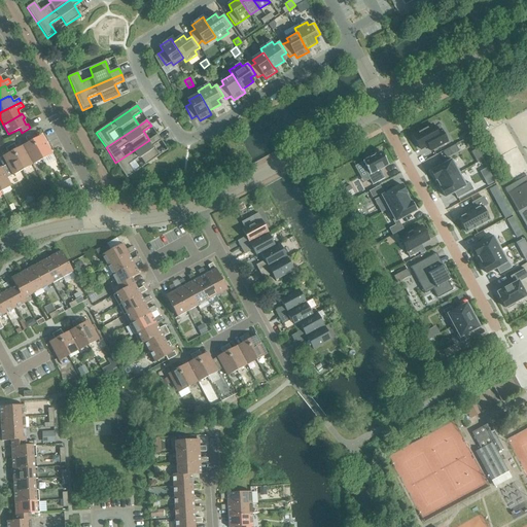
[(432,126),(413,136),(420,149),(427,145),(430,151),(448,142),(441,130),(436,132),(432,126)]
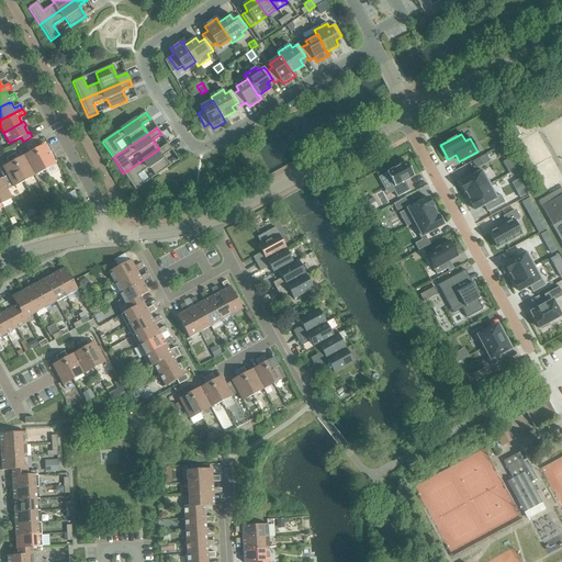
[(35,142),(31,145),(45,170),(55,165),(45,145),(38,148),(35,142)]
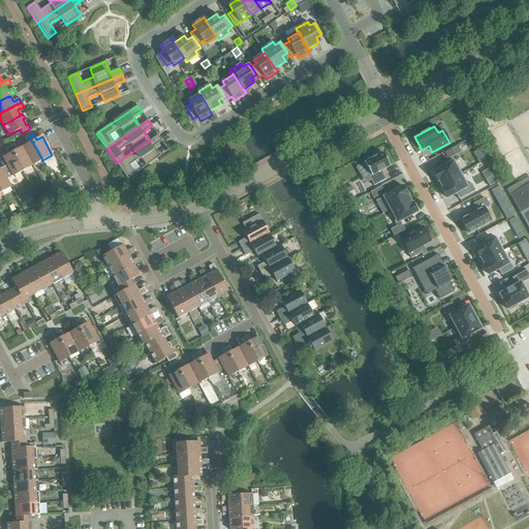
[(150,141),(116,163),(127,179),(135,174),(129,165),(141,158),(146,166),(160,156),(153,147),(161,141),(157,134),(157,135),(150,141)]
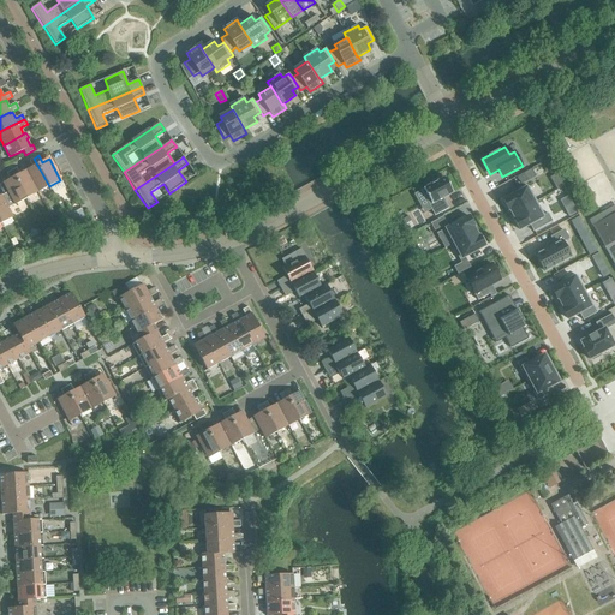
[(33,167),(25,171),(37,192),(49,186),(34,159),(29,161),(33,167)]
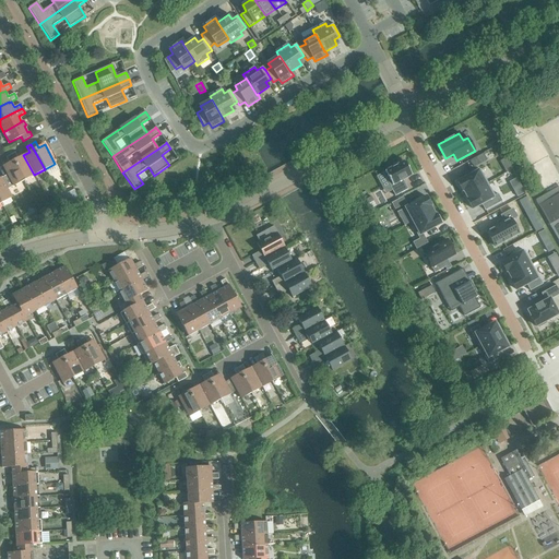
[(14,153),(10,155),(24,180),(34,175),(23,155),(18,158),(14,153)]
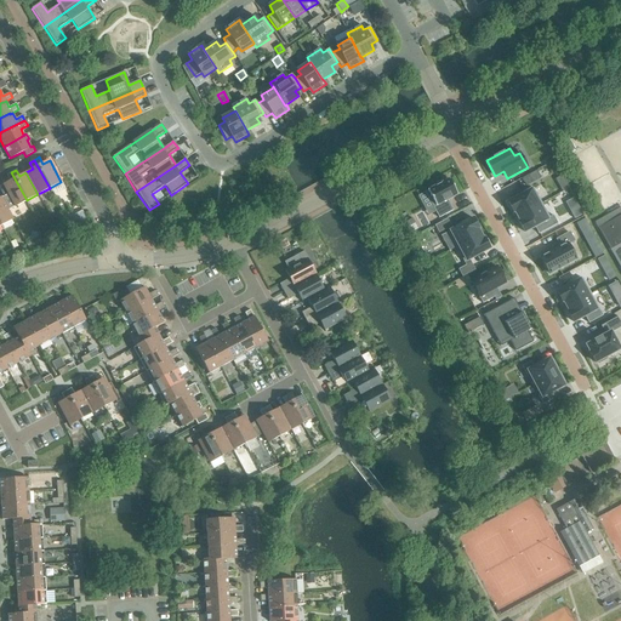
[(536,171),(520,178),(525,187),(541,178),(536,171)]
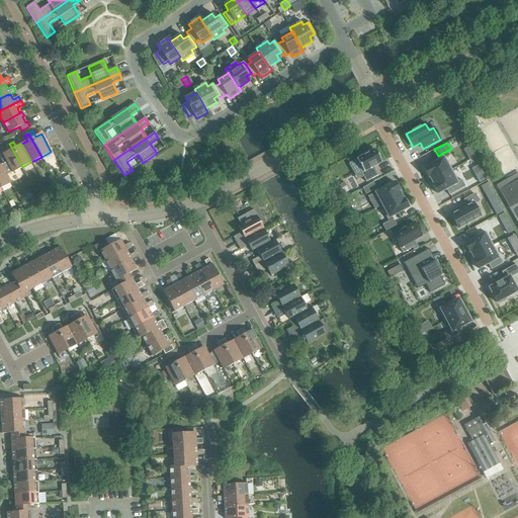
[(6,162),(1,165),(6,175),(22,167),(9,144),(5,146),(8,151),(2,155),(6,162)]
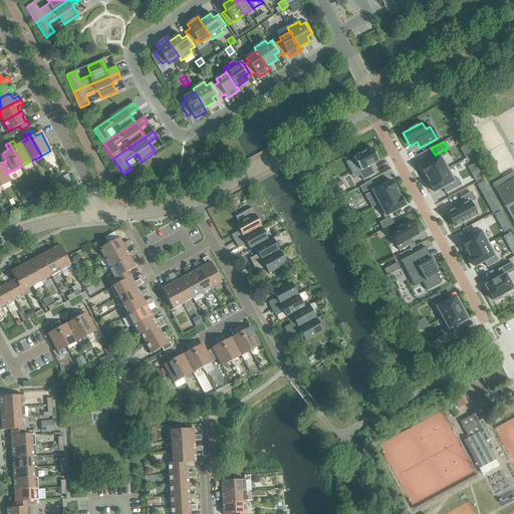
[(353,159),(351,160),(363,181),(374,175),(369,166),(377,162),(378,162),(371,149),(370,149),(369,150),(368,148),(361,152),(362,154),(354,158),(353,158),(353,159)]
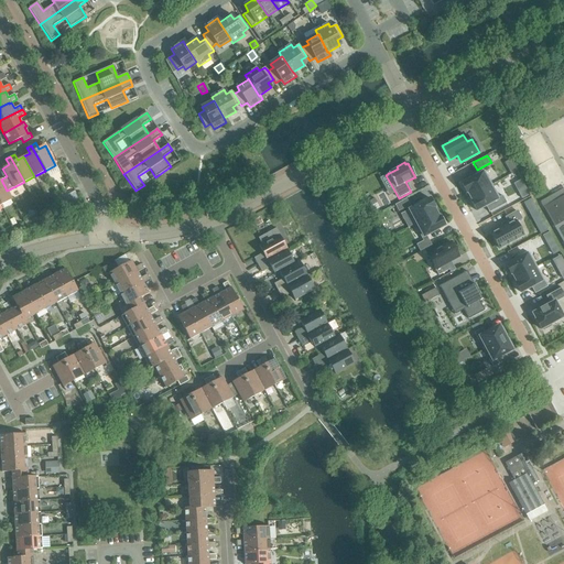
[(485,172),(462,184),(466,193),(467,192),(469,197),(491,185),(485,172)]
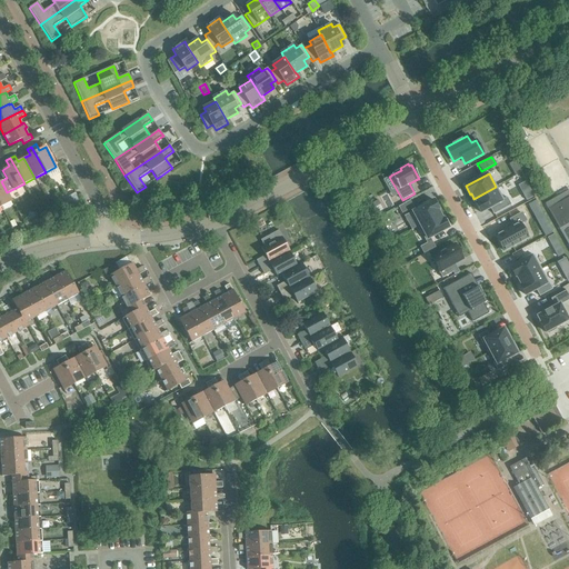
[(0,205),(1,207),(11,201),(7,192),(1,181),(0,181),(0,205)]
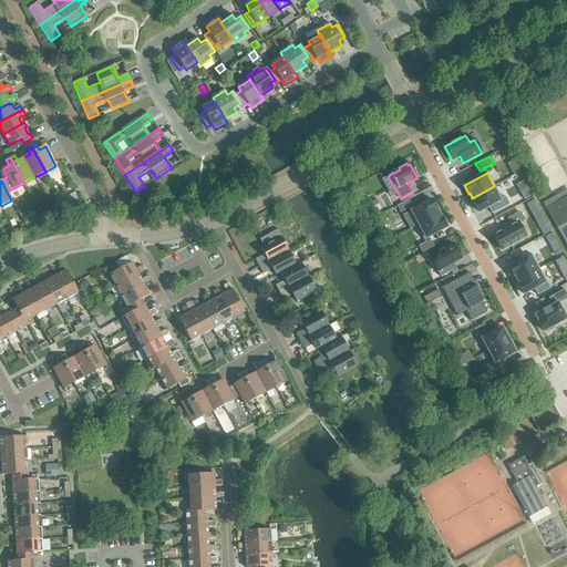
[(524,181),(516,185),(525,199),(532,196),(524,181)]
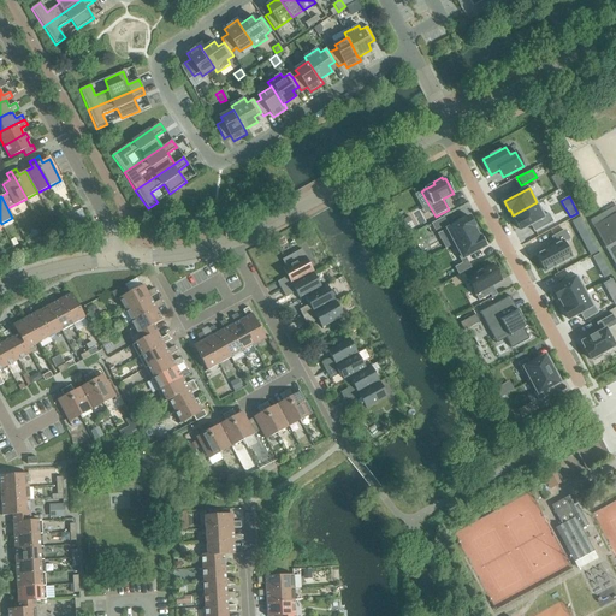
[(537,202),(513,215),(516,220),(515,220),(520,231),(529,225),(534,232),(552,223),(549,214),(545,217),(537,202)]
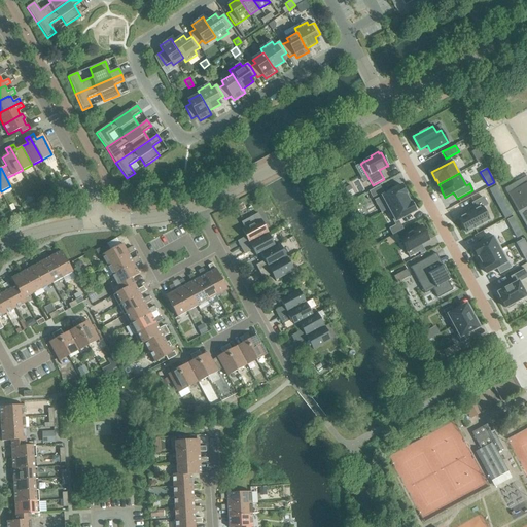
[(68,179),(60,184),(67,195),(75,188),(70,180),(69,178),(68,179)]
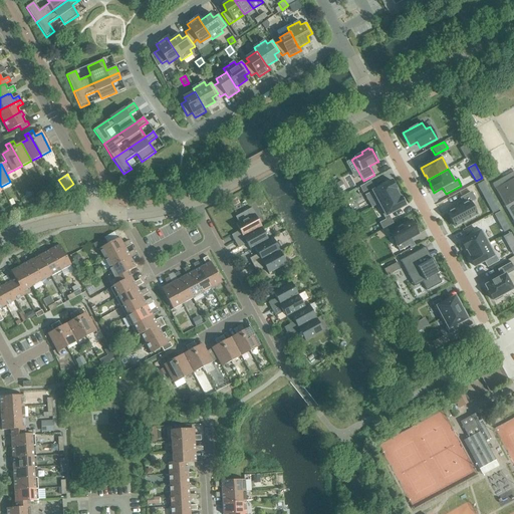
[(513,182),(513,180),(495,190),(513,223),(513,182)]
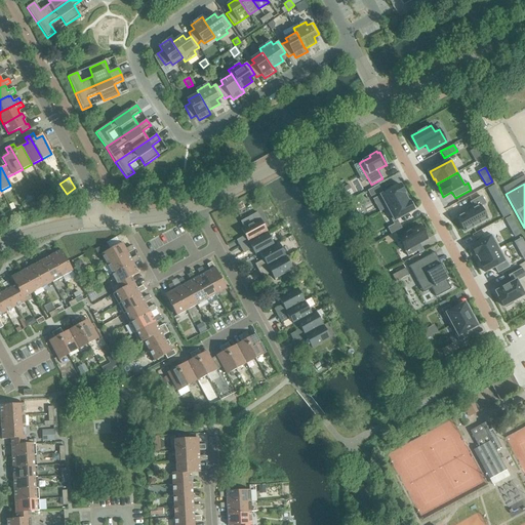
[(377,186),(367,191),(370,197),(376,194),(378,197),(386,209),(405,199),(406,198),(403,194),(404,193),(400,185),(382,194),(377,186)]
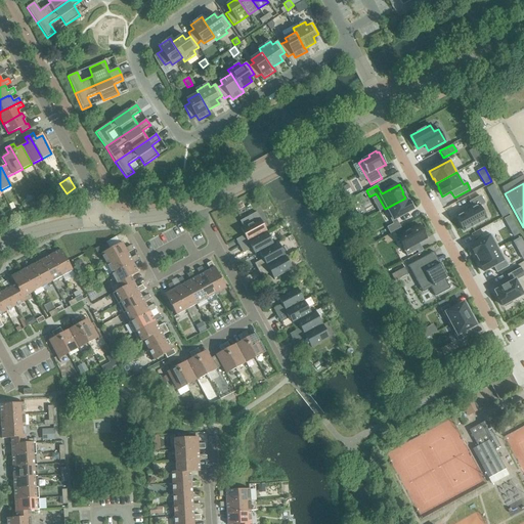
[(473,209),(456,218),(464,231),(485,219),(478,207),(484,204),(480,197),(470,203),(473,209)]
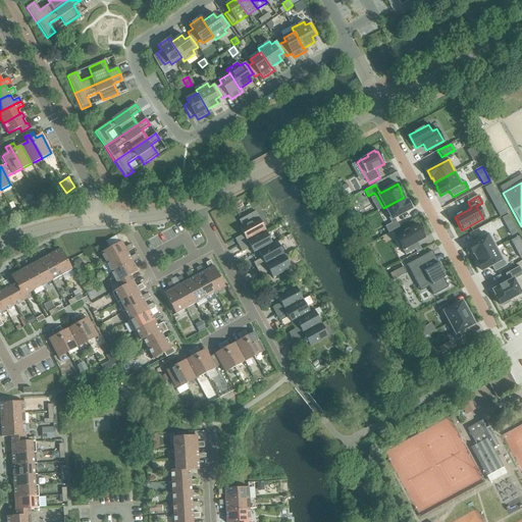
[(403,198),(383,208),(389,220),(411,209),(407,201),(405,202),(403,198)]
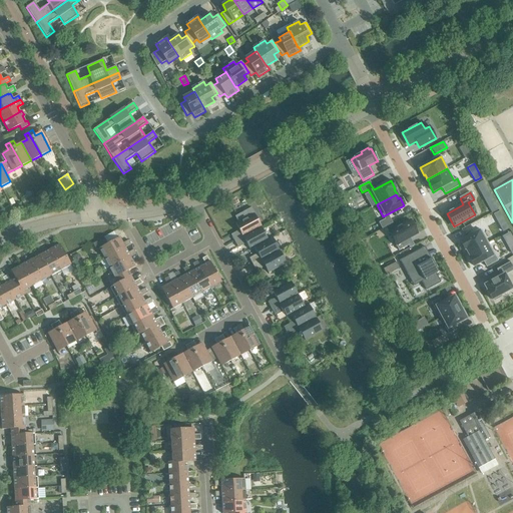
[(22,196),(20,197),(23,205),(26,209),(28,207),(22,196)]
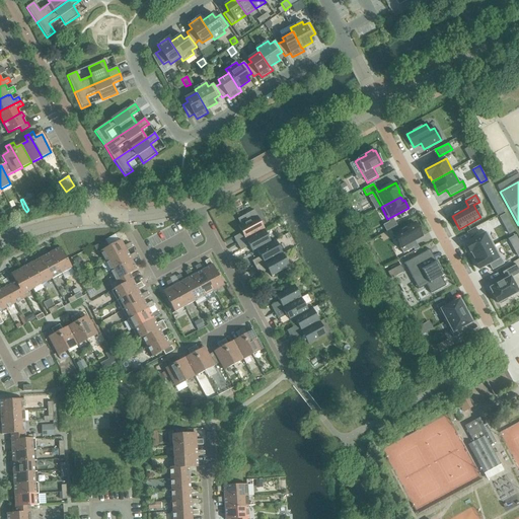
[(238,201),(232,204),(235,209),(241,206),(238,201)]
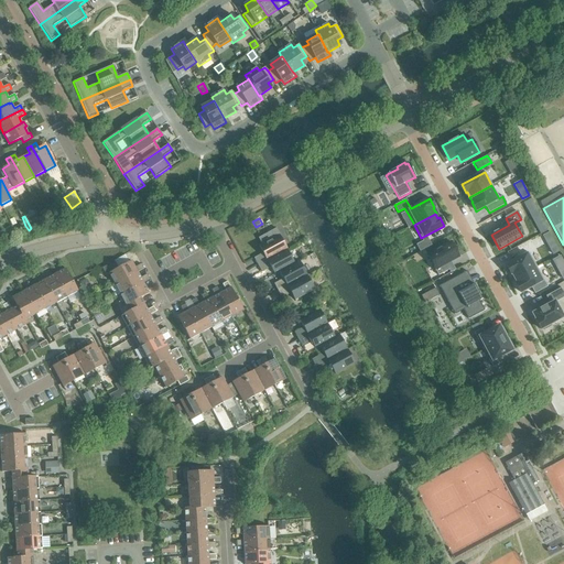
[(2,230),(6,236),(14,231),(12,226),(2,230)]
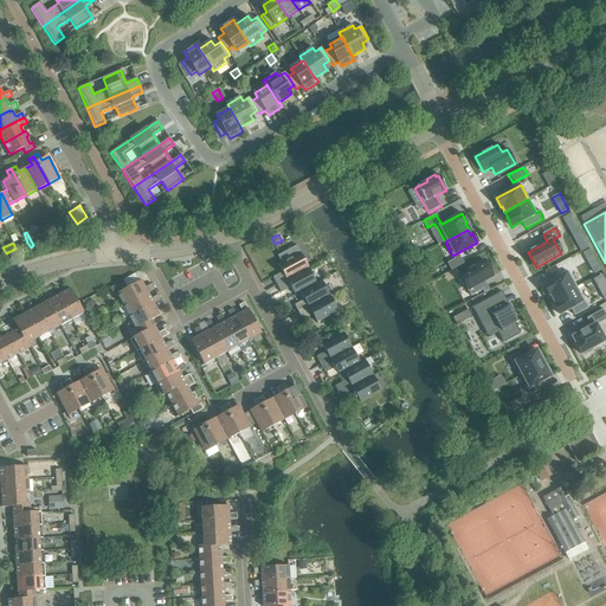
[(296,245),(277,256),(281,263),(278,264),(287,279),(308,268),(300,252),(296,245)]
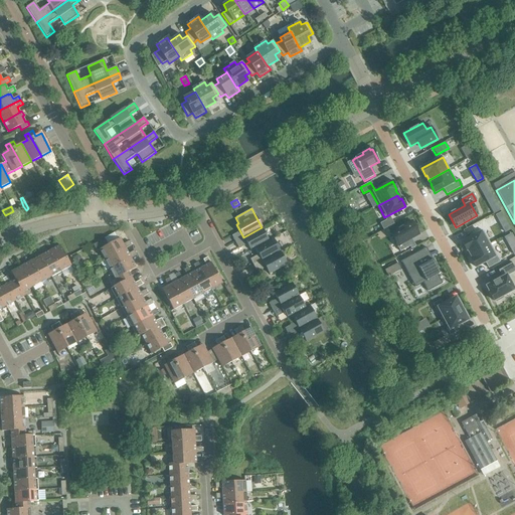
[(501,212),(495,215),(499,221),(504,218),(501,212)]
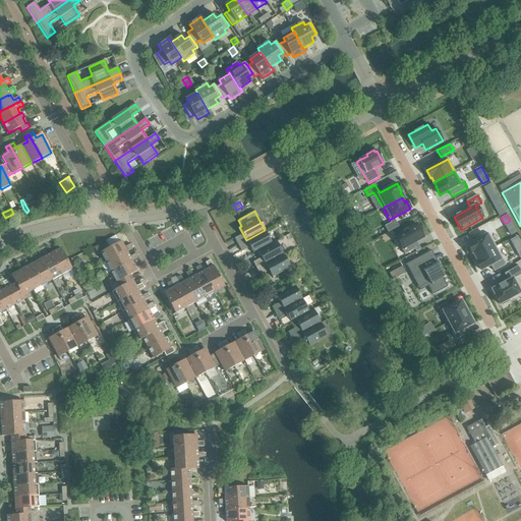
[(416,224),(395,236),(405,254),(414,249),(411,244),(423,237),(416,224)]
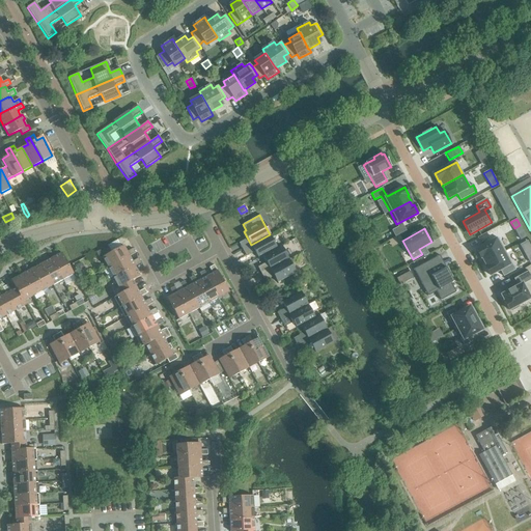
[(251,245),(243,250),(246,256),(254,252),(258,258),(262,256),(277,248),(270,234),(251,245)]
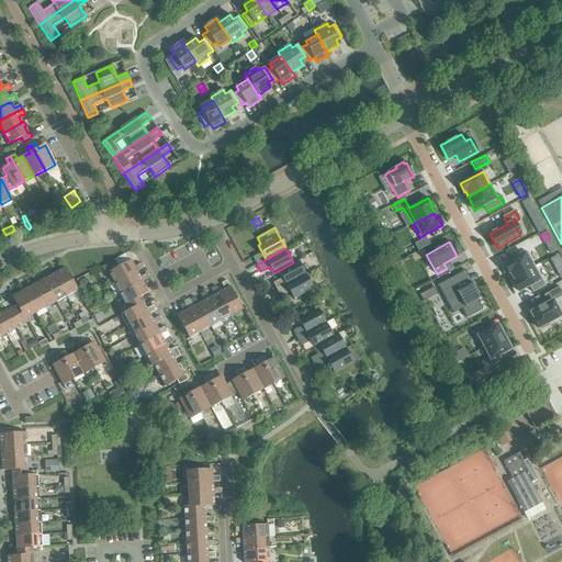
[(527,253),(504,265),(508,273),(509,273),(513,278),(534,266),(527,253)]
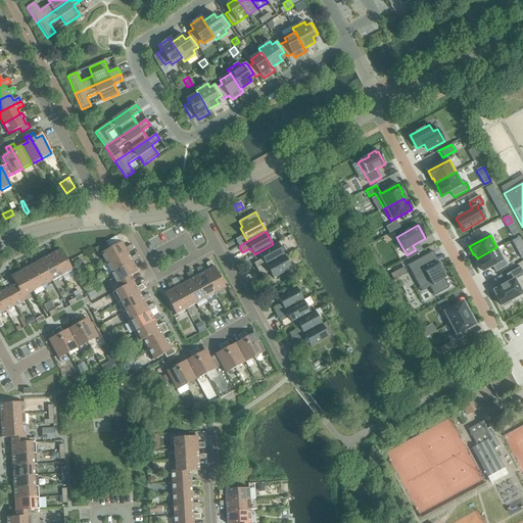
[(522,243),(519,237),(512,241),(522,259),(522,258),(522,243)]
